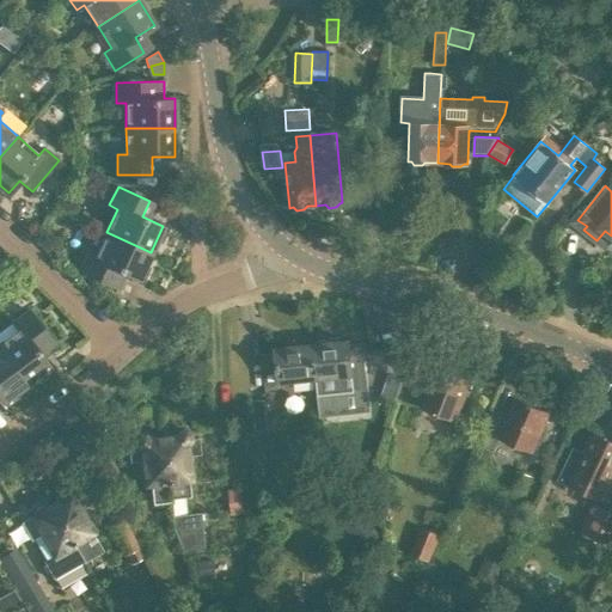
[(151,252),(106,232),(96,256),(87,252),(79,271),(110,286),(117,269),(139,280),(151,252)]
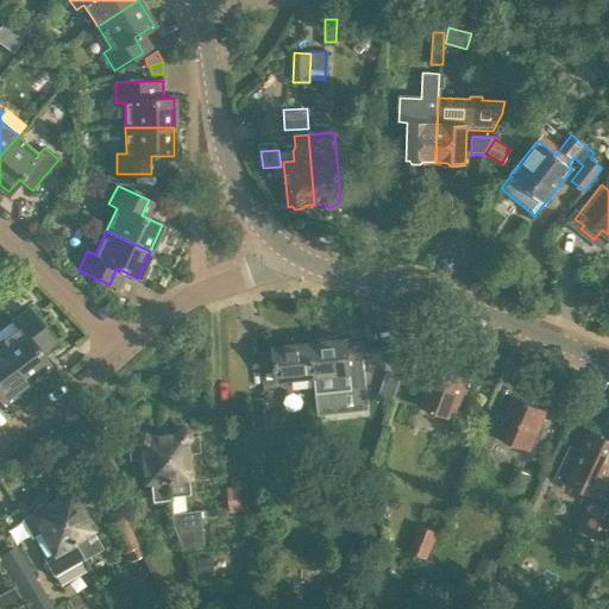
[(18,328),(0,341),(0,347),(26,382),(50,364),(36,346),(49,336),(29,308),(12,321),(18,328)]
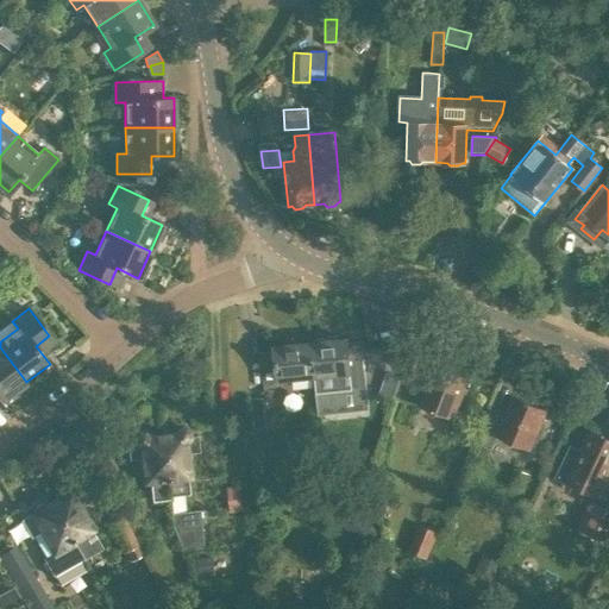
[(311,344),(314,376),(315,394),(366,388),(360,343),(347,344),(346,339),(327,341),(324,338),(315,339),(313,343),(311,344)]
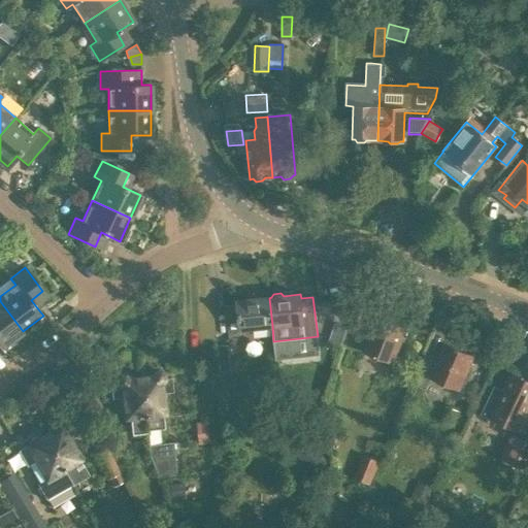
[(228,331),(272,326),(269,298),(237,301),(237,305),(225,306),(228,331)]
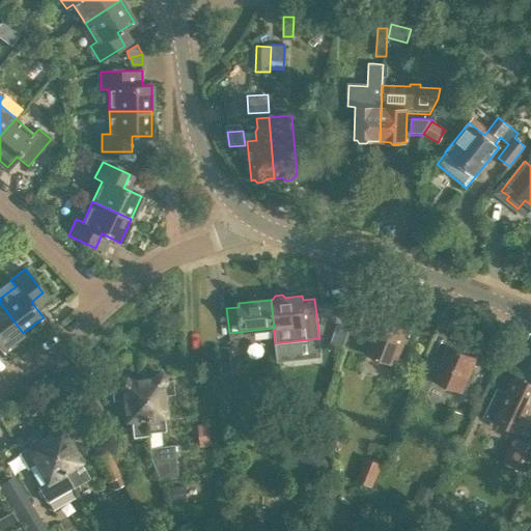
[(23,333),(0,303),(0,344),(2,348),(23,333)]
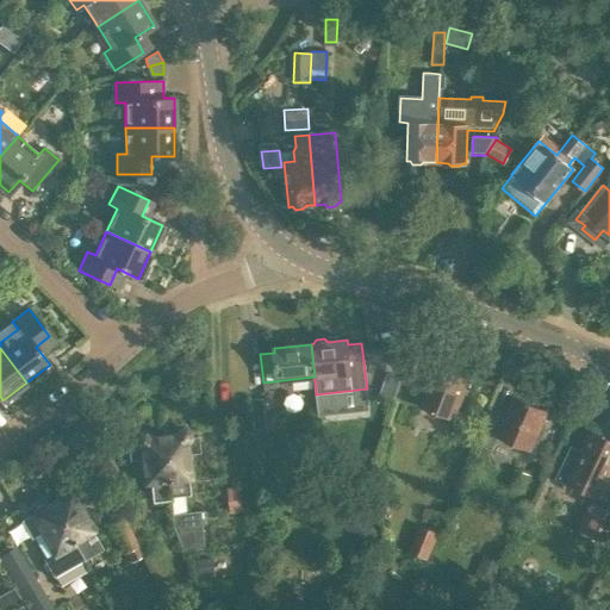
[(422,371),(411,366),(403,385),(415,390),(422,371)]
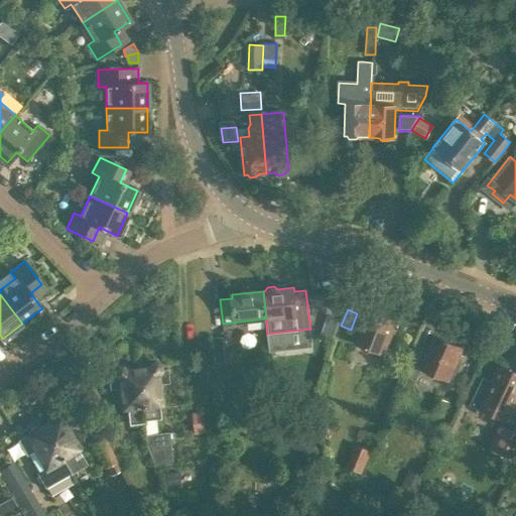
[(355,344),(384,355),(397,320),(368,309),(355,344)]
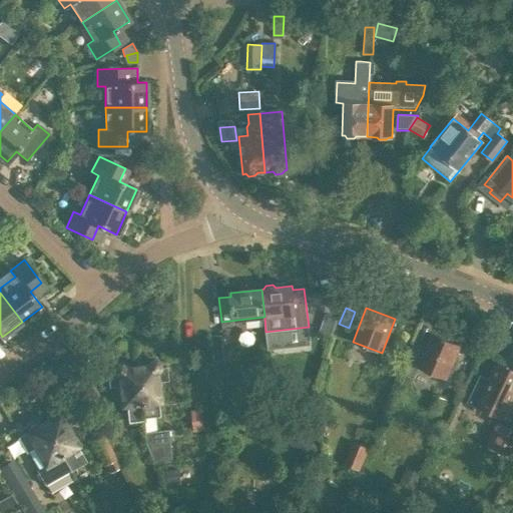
[(319,334),(330,338),(337,318),(326,314),(319,334)]
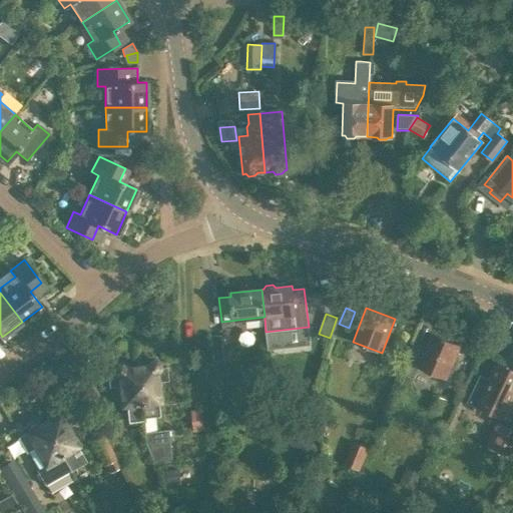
[(401,374),(413,379),(418,367),(446,379),(460,346),(432,334),(426,347),(415,342),(401,374)]
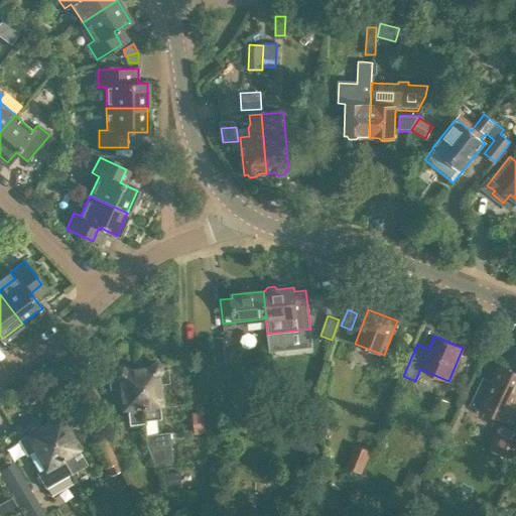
[(211,339),(214,364),(226,363),(223,338),(211,339)]
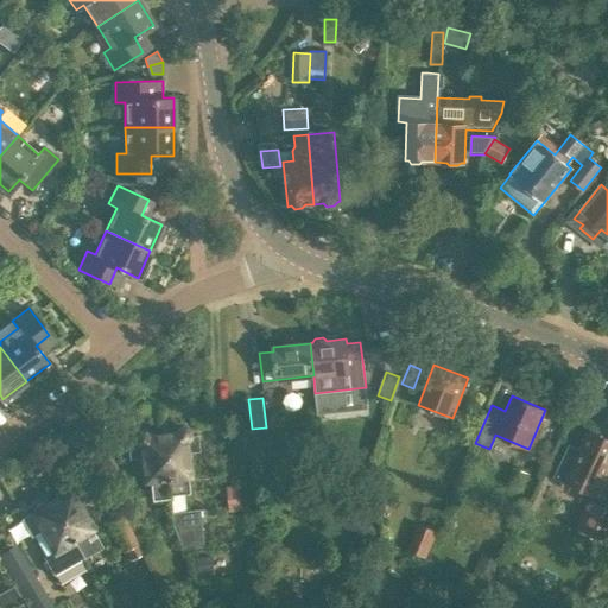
[(175,432),(162,434),(170,502),(171,520),(183,550),(204,548),(200,510),(185,511),(183,494),(189,493),(187,477),(190,477),(187,453),(198,451),(197,435),(189,436),(188,430),(184,426),(178,428),(175,432)]
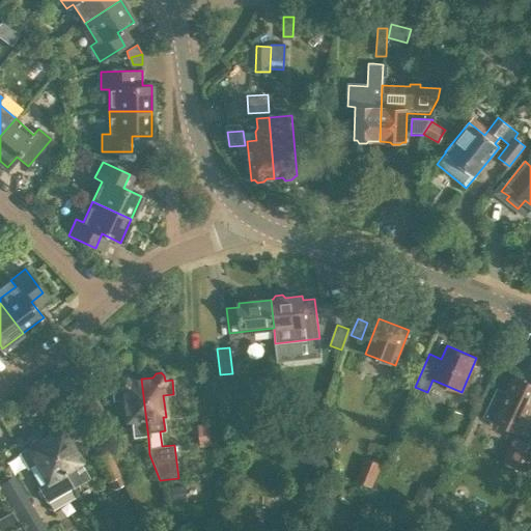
[(522,432),(527,421),(530,413),(530,382),(514,374),(505,394),(498,390),(485,416),(522,432)]
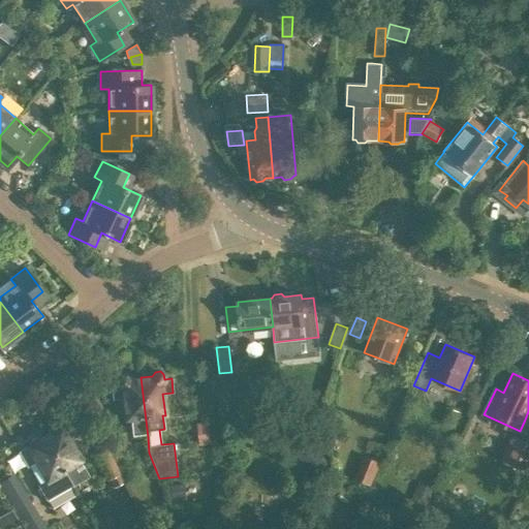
[(118,384),(111,385),(112,400),(123,398),(125,419),(130,419),(132,439),(148,437),(141,377),(129,378),(125,375),(120,376),(117,380),(118,384)]
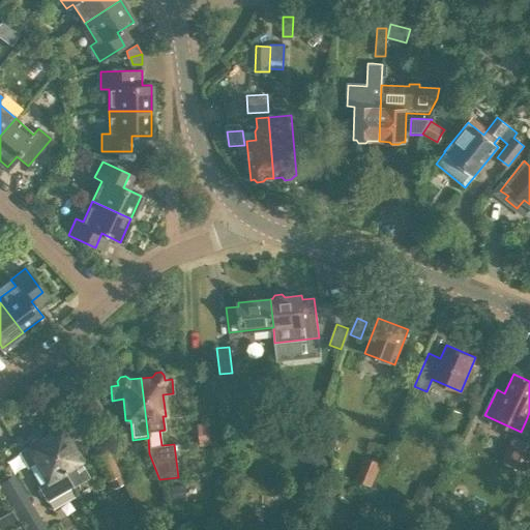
[(444,421),(454,425),(460,412),(449,409),(444,421)]
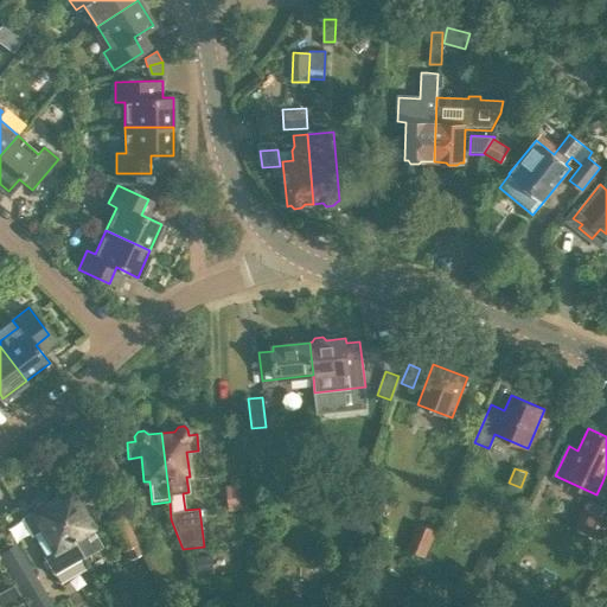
[(55,497),(50,499),(84,557),(103,547),(93,529),(93,528),(91,525),(93,521),(89,516),(85,515),(80,505),(89,499),(80,483),(70,489),(65,491),(61,490),(56,492),(55,497)]
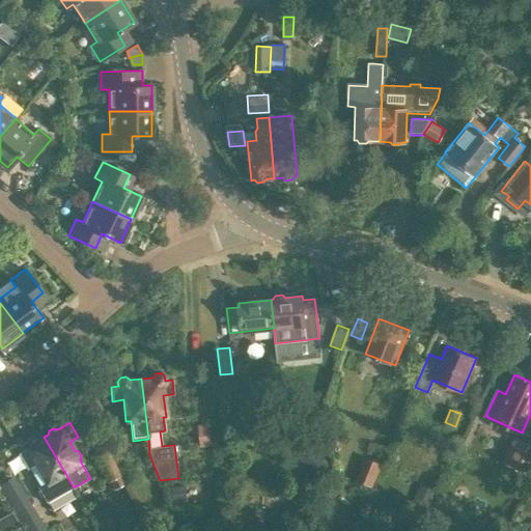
[(211,445),(208,422),(198,423),(201,446),(211,445)]
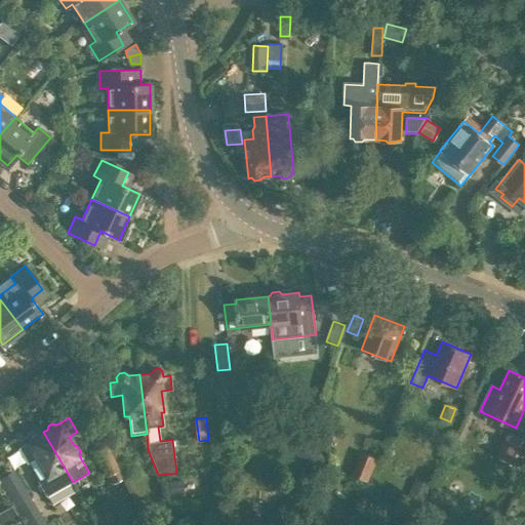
[(73,482),(43,432),(39,434),(35,434),(31,436),(30,440),(26,442),(27,443),(17,448),(27,463),(29,461),(40,480),(37,481),(46,497),(73,482)]
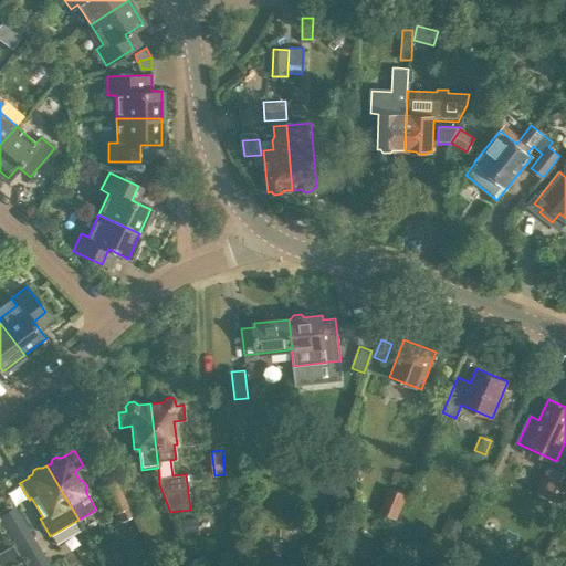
[(538,492),(559,502),(565,486),(565,475),(551,468),(538,492)]
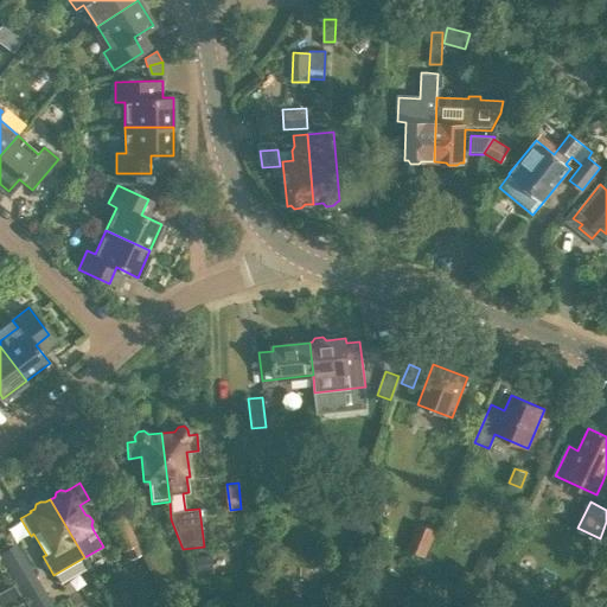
[(360,509),(343,522),(359,544),(377,531),(360,509)]
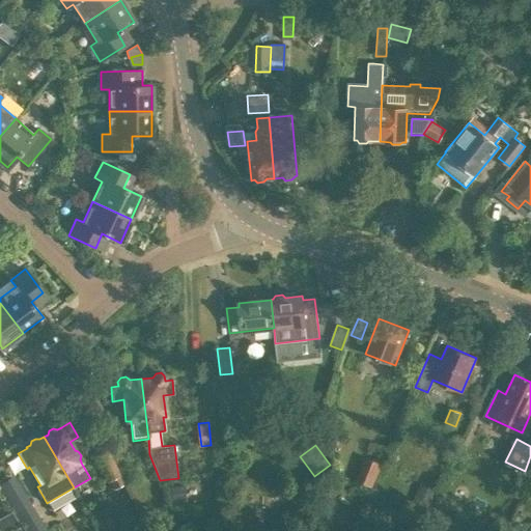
[(95,456),(108,482),(111,481),(115,491),(124,485),(108,450),(95,456)]
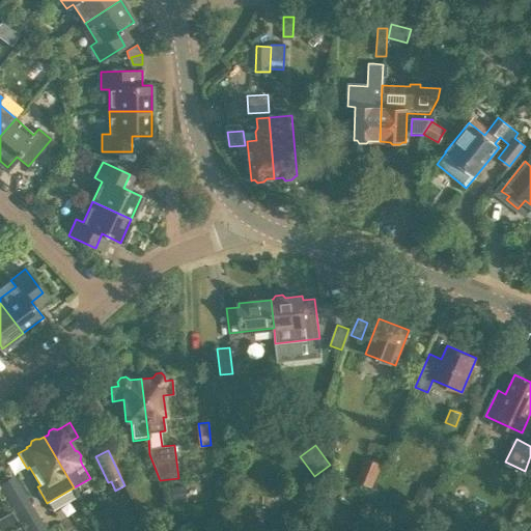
[(366,455),(356,482),(370,487),(381,460),(366,455)]
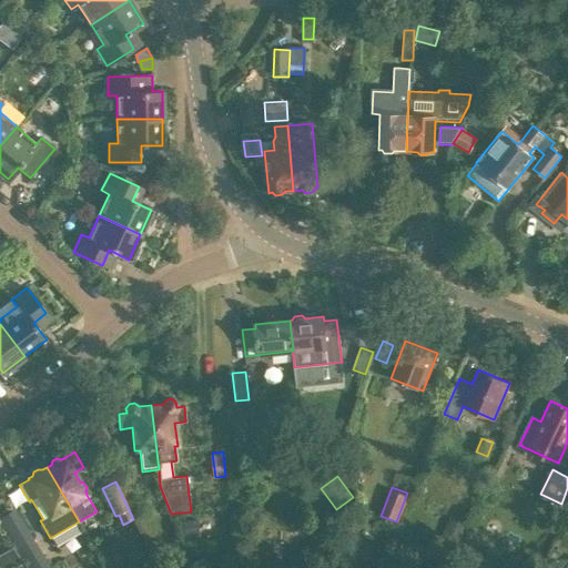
[(19,547),(32,539),(17,514),(7,513),(1,517),(19,547)]
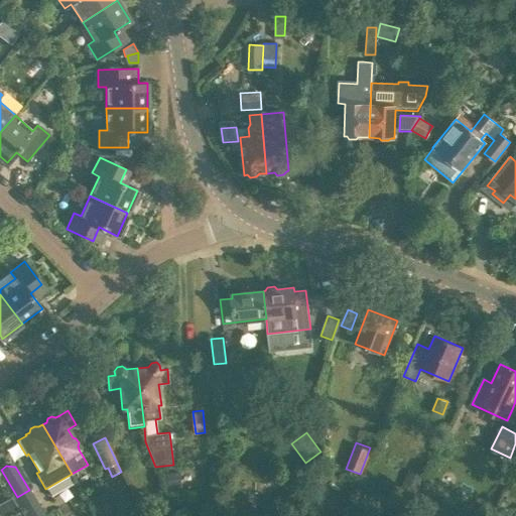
[(272,492),(266,480),(250,488),(248,489),(253,501),(256,499),(272,492)]
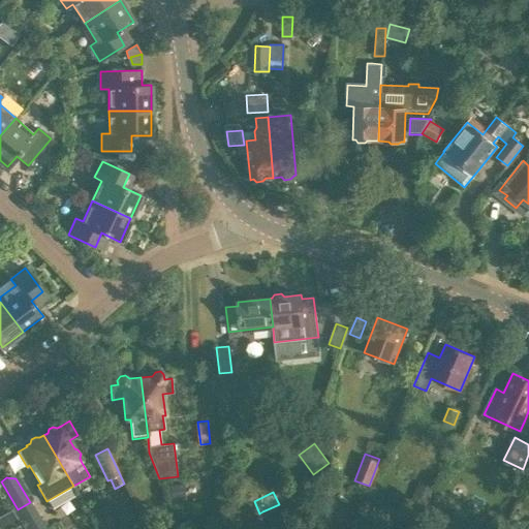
[(178,495),(168,499),(176,516),(185,512),(178,495)]
